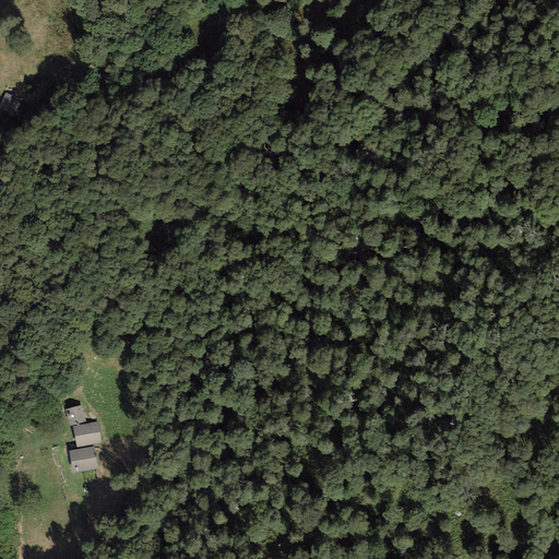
[(90,70),(85,73),(88,80),(94,75),(90,70)]
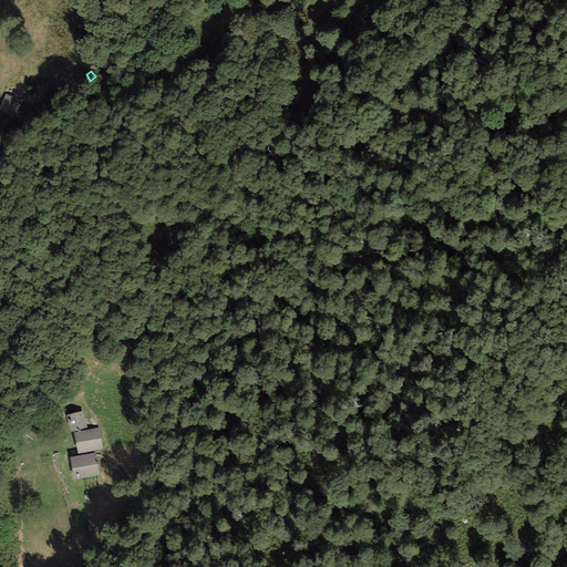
[(82,411),(66,415),(71,432),(86,428),(82,411)]
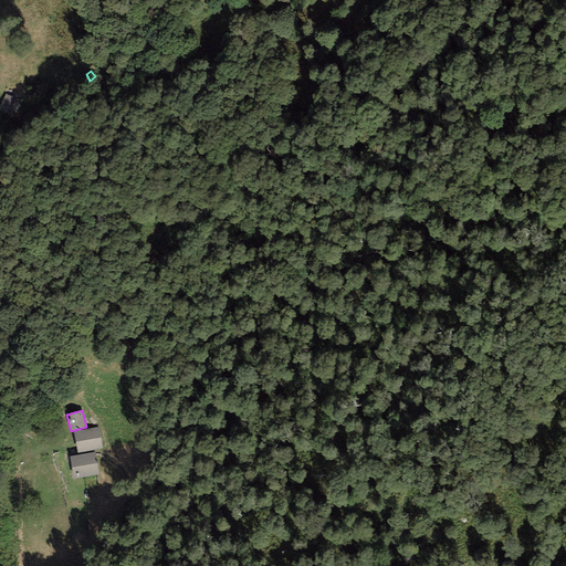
[(98,428),(73,432),(77,453),(103,449),(98,428)]
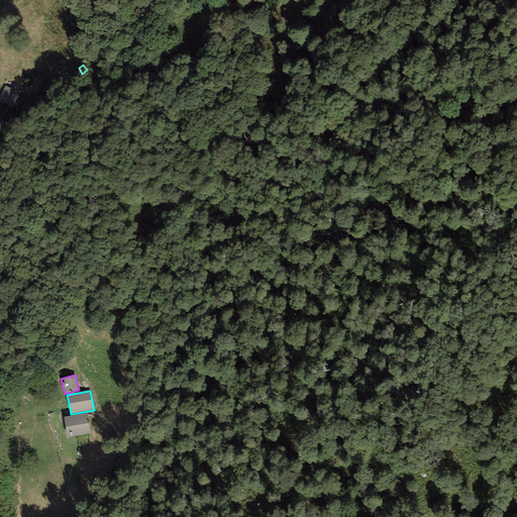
[(87,413),(64,417),(68,438),(91,433),(87,413)]
